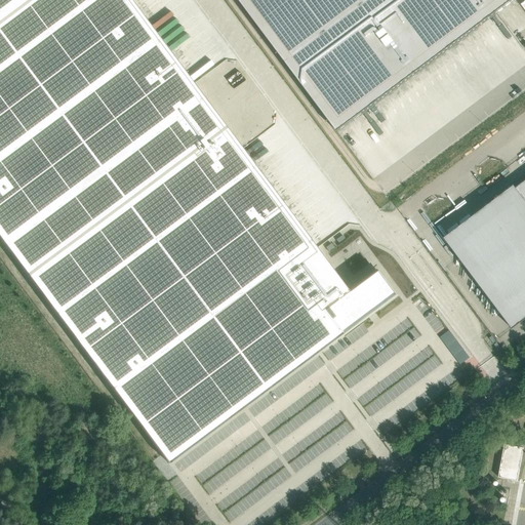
[(129,0),(0,0),(0,238),(168,463),(324,348),(366,315),(365,314),(371,309),(372,311),(394,294),(375,271),(355,287),(356,288),(349,293),(347,290),(225,126),(129,0)]
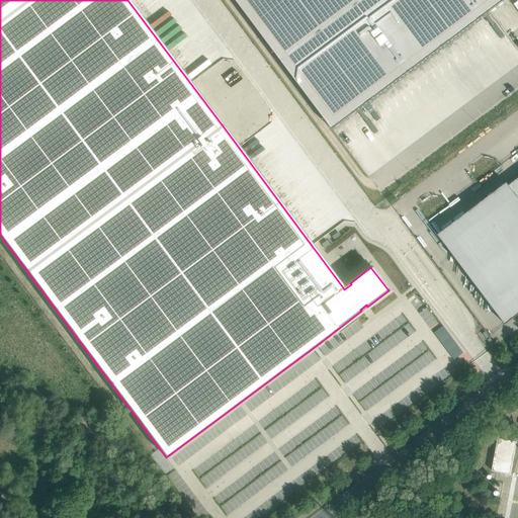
[(235,0),(333,130),(506,0),(235,0)]
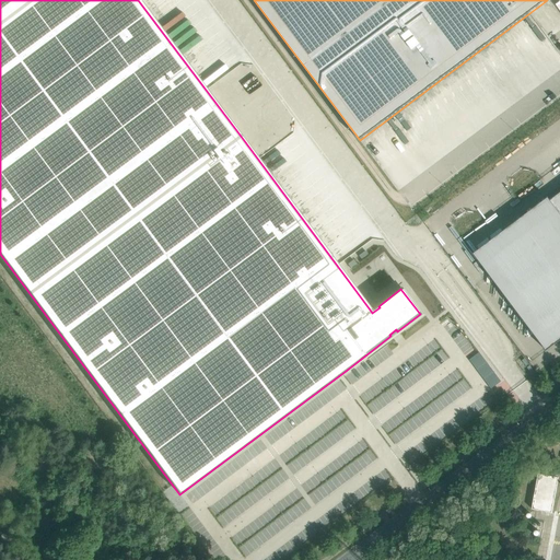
[(559,193),(550,200),(559,213),(559,193)]
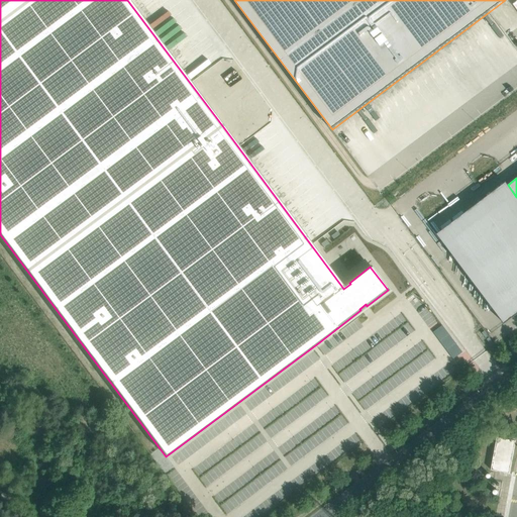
[(506,183),(437,234),(438,236),(505,324),(516,314),(516,197),(508,185),(506,183)]
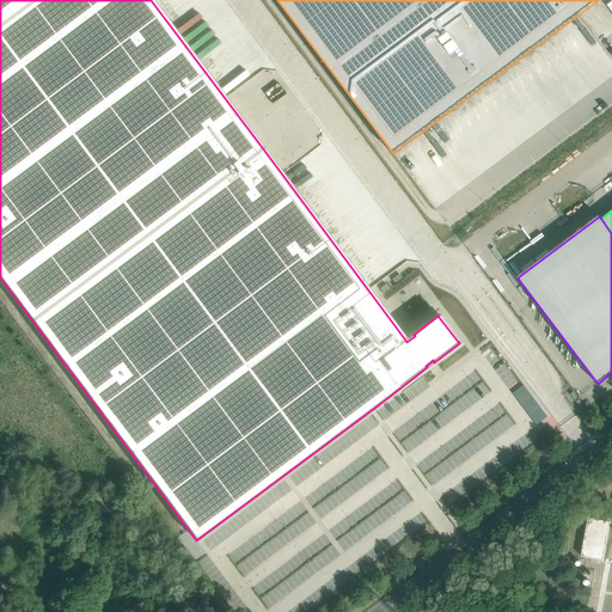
[(588,518),(581,556),(603,561),(610,522),(588,518)]
